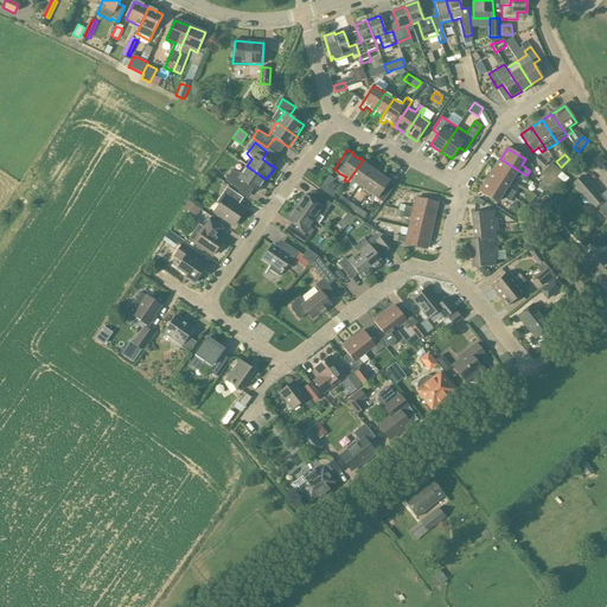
[(525,178),(526,176),(500,159),(499,161),(493,170),(511,181),(515,174),(516,174),(523,179),(525,178)]
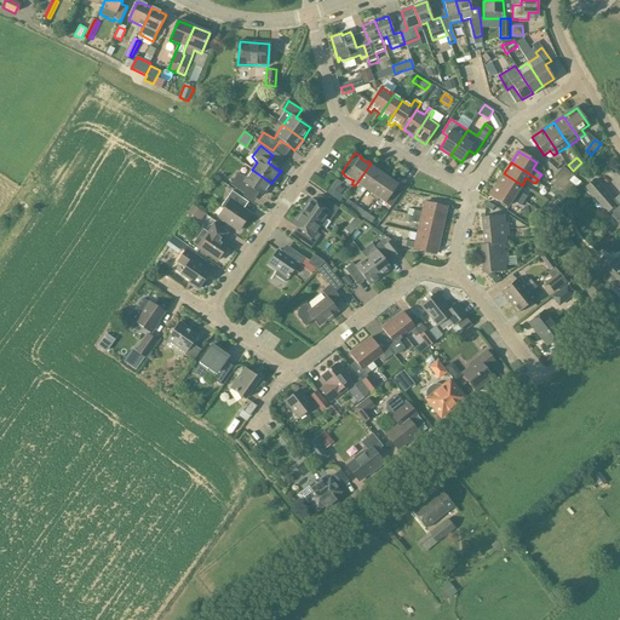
[(366,190),(379,172),(374,168),(372,167),(373,165),(371,164),(355,185),(359,188),(360,185),(366,190)]
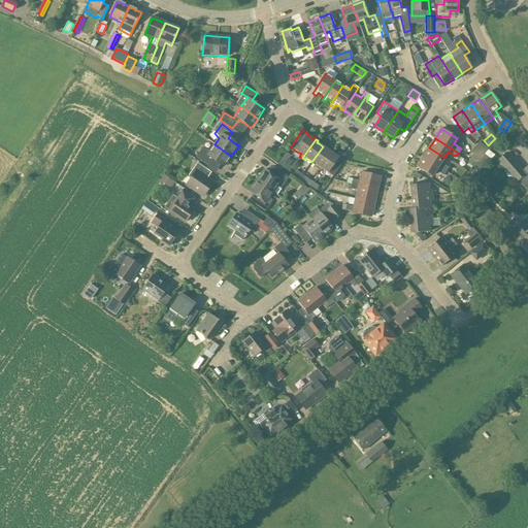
[(481,141),(476,146),(486,154),(490,150),(481,141)]
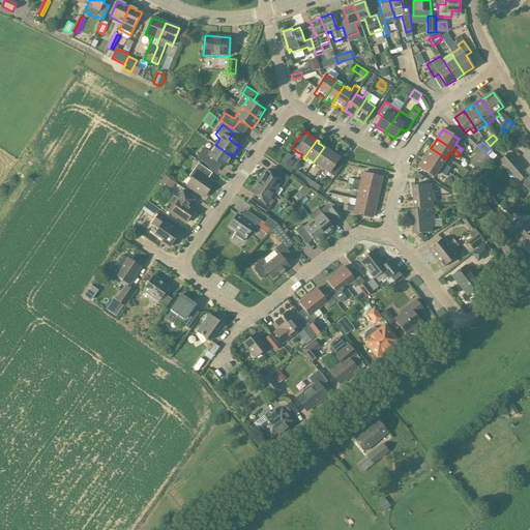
[(232,156),(215,145),(211,151),(203,149),(197,159),(208,168),(214,159),(222,165),(225,168),(232,156)]
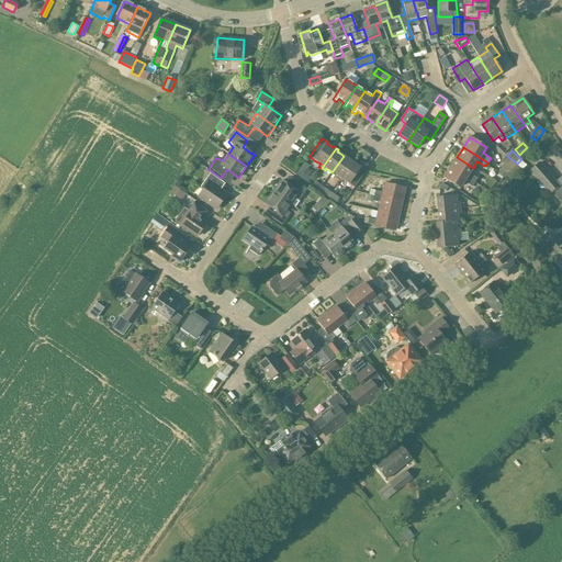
[(336,179),(339,181),(339,180),(340,178),(353,160),(351,158),(350,160),(348,158),(344,156),(332,172),(338,176),(336,179)]
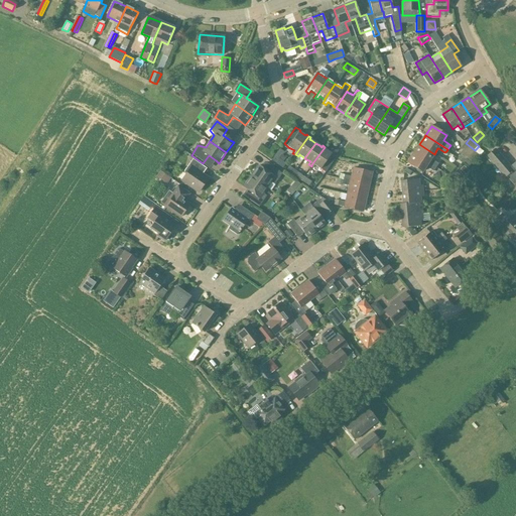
[(466,143),(462,147),(471,155),(475,151),(475,150),(466,143)]
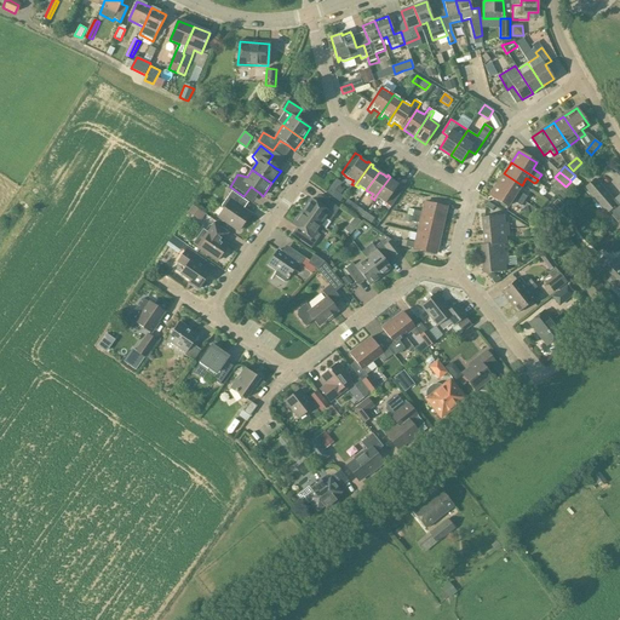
[(528,197),(527,197),(526,196),(518,191),(522,185),(504,173),(497,184),(522,201),(524,202),(528,197)]
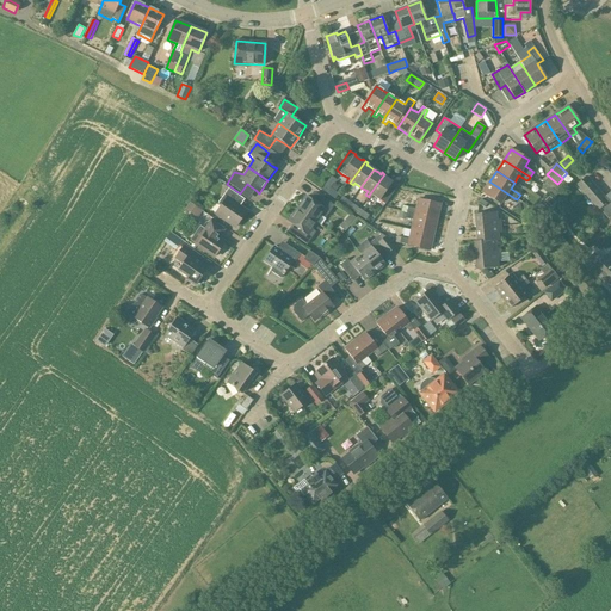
[(384,174),(370,193),(369,196),(372,198),(374,196),(381,201),(386,204),(399,184),(394,180),(393,183),(386,178),(387,176),(384,174)]
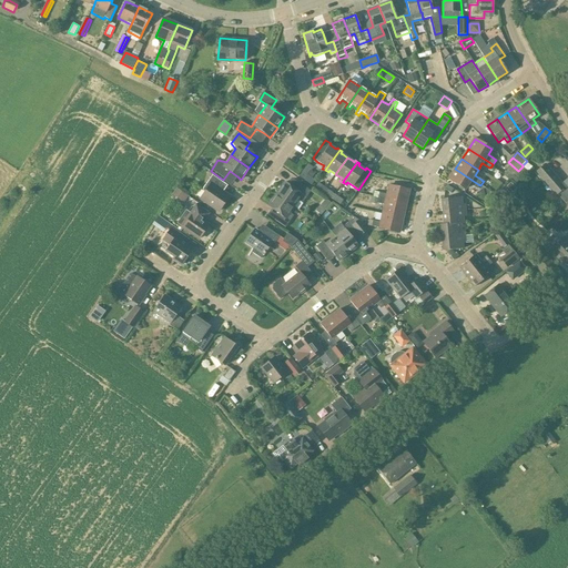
[(504,168),(514,175),(518,171),(508,162),(504,168)]
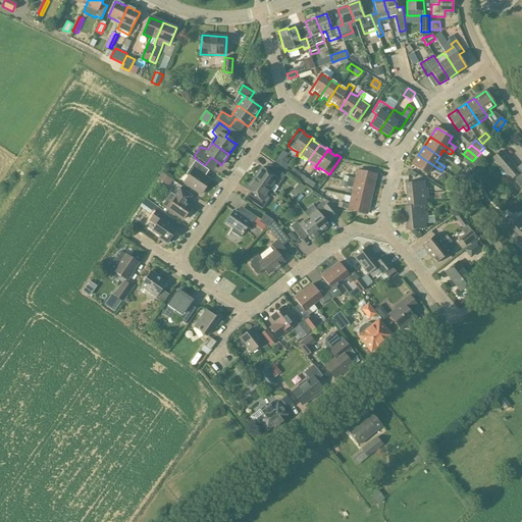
[(521,164),(517,168),(502,150),(491,159),(510,181),(513,179),(520,188),(521,186),(521,164)]
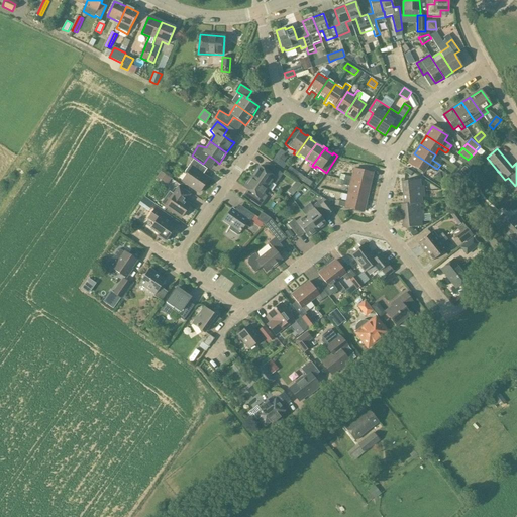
[(471,163),(474,165),(481,156),(476,151),(472,156),(468,160),(471,163)]
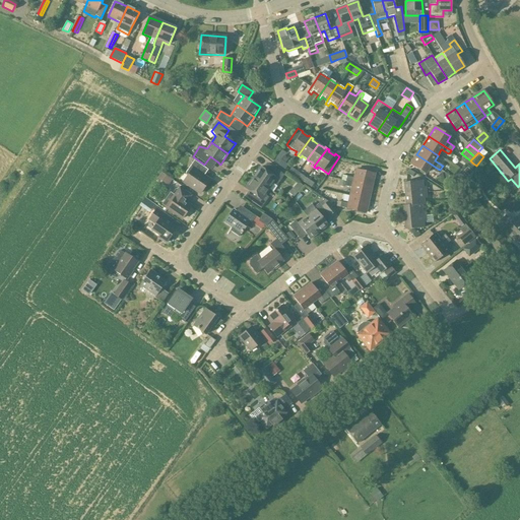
[(438,169),(416,154),(410,164),(426,174),(430,169),(438,174),(440,170),(438,169)]
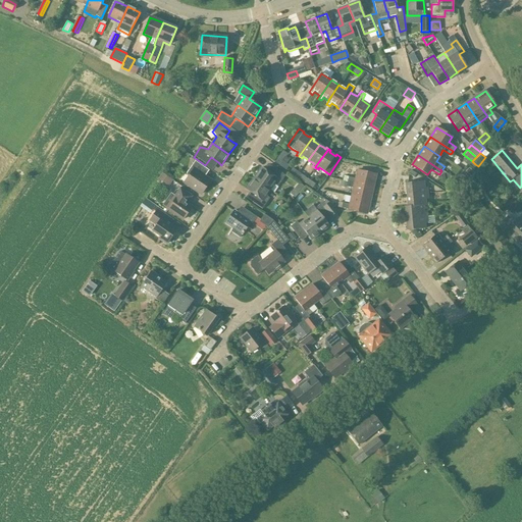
[(187,173),(188,177),(185,183),(201,195),(211,180),(205,176),(202,175),(207,168),(195,160),(187,173)]
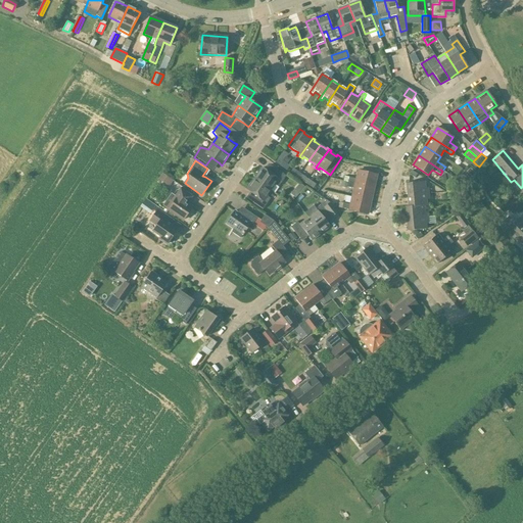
[(283,162),(281,167),(287,171),(290,167),(283,162)]
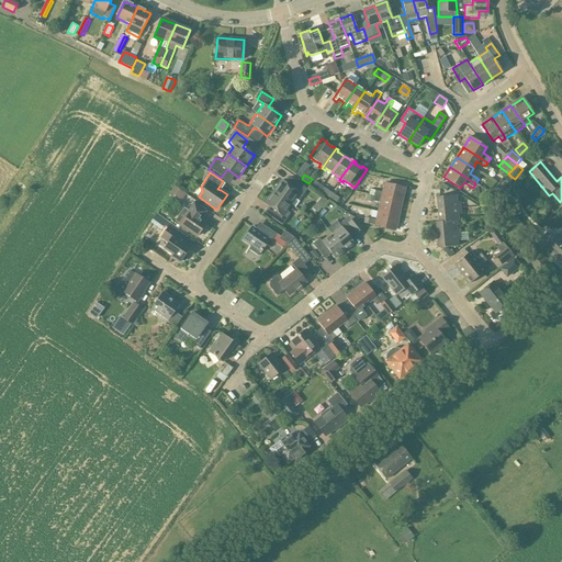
[(282,180),(273,192),(290,204),(295,198),(299,201),(307,189),(298,182),(293,188),(282,180)]
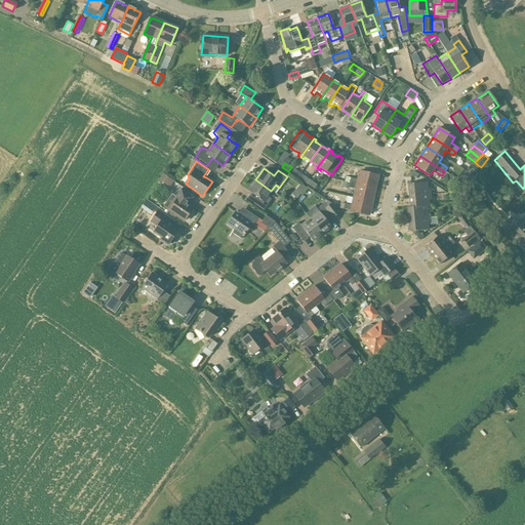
[(298,178),(301,173),(294,169),(291,173),(298,178)]
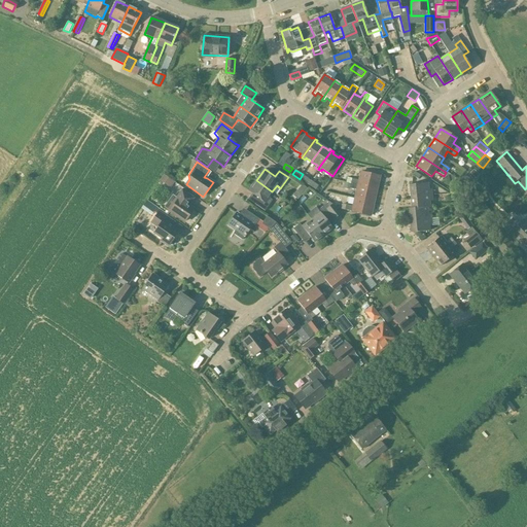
[(473,170),(470,174),(476,179),(480,175),(473,170)]
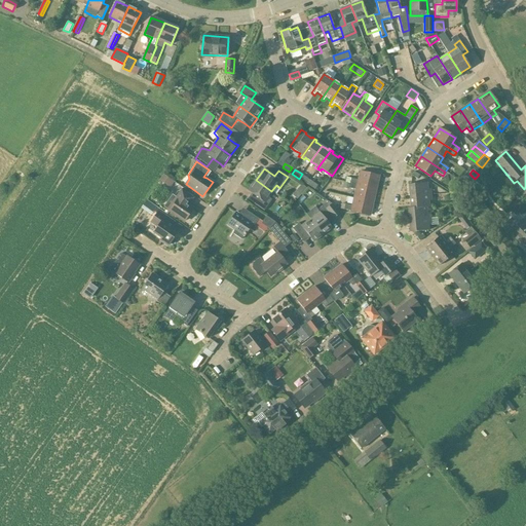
[(350,183),(376,189),(379,176),(360,172),(359,180),(351,178),(350,183)]
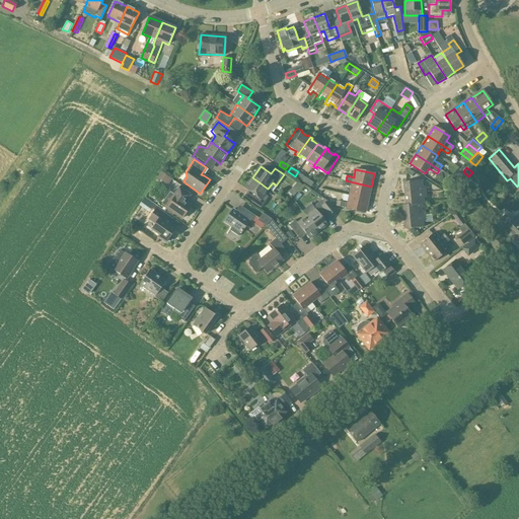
[(303,181),(305,177),(298,171),(295,176),(303,181)]
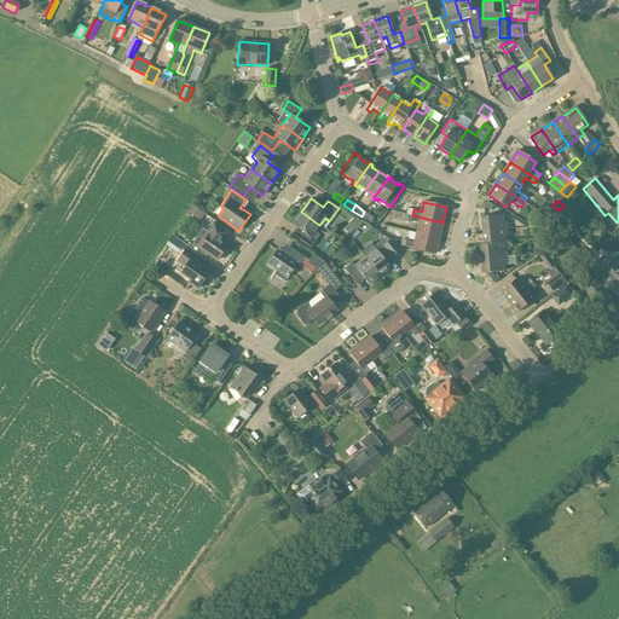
[(200,220),(204,214),(192,206),(187,212),(200,220)]
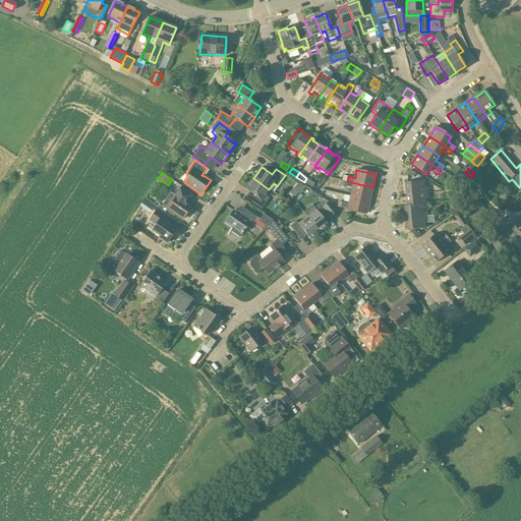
[(269,189),(253,178),(245,189),(256,196),(252,201),(262,209),(270,197),(266,194),(269,189)]
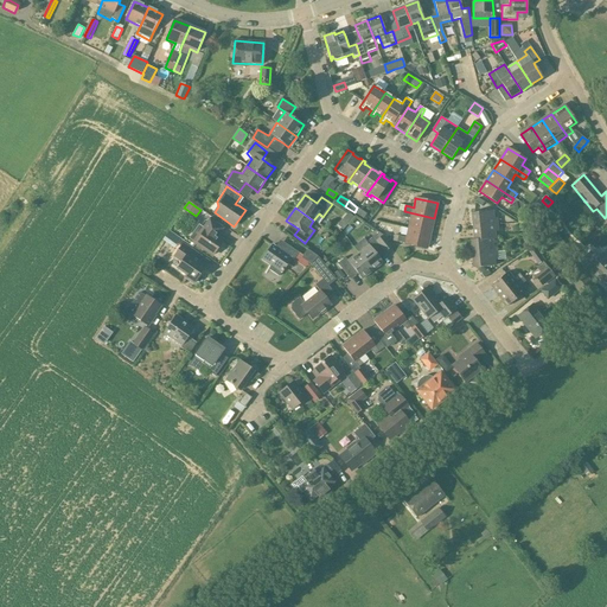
[(368,215),(359,210),(356,215),(364,219),(368,215)]
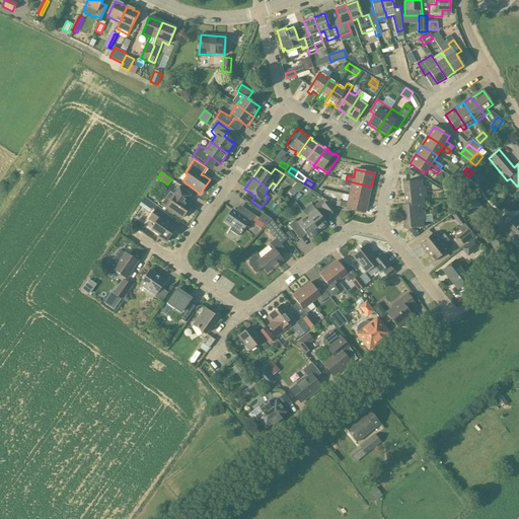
[(349,196),(368,200),(371,187),(346,180),(345,184),(345,186),(351,187),(351,188),(349,196)]
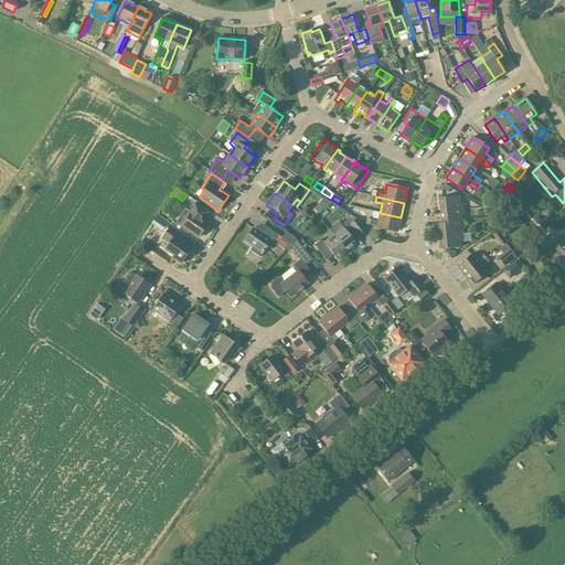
[(440,211),(462,209),(462,203),(459,203),(459,196),(439,198),(440,211)]
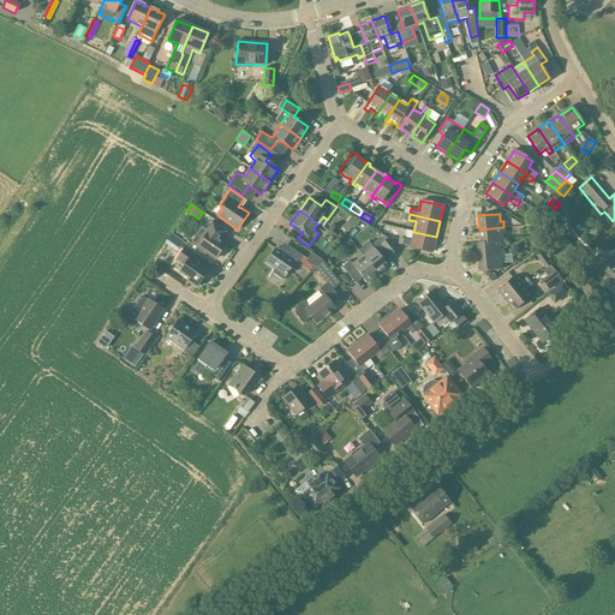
[(226,231),(213,222),(207,231),(202,227),(191,242),(198,246),(216,258),(226,245),(220,240),(226,231)]
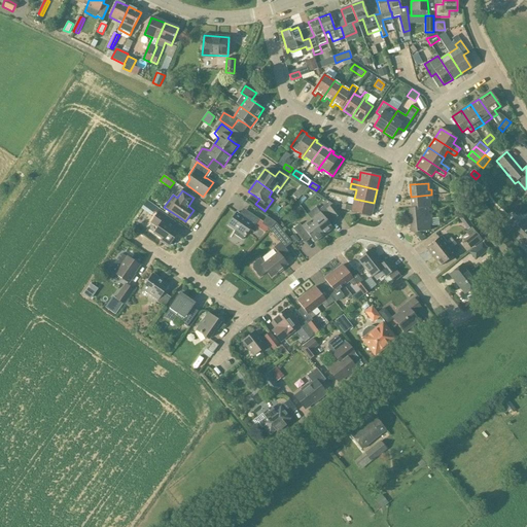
[(409,209),(430,207),(429,201),(432,201),(431,195),(411,197),(412,208),(409,209)]
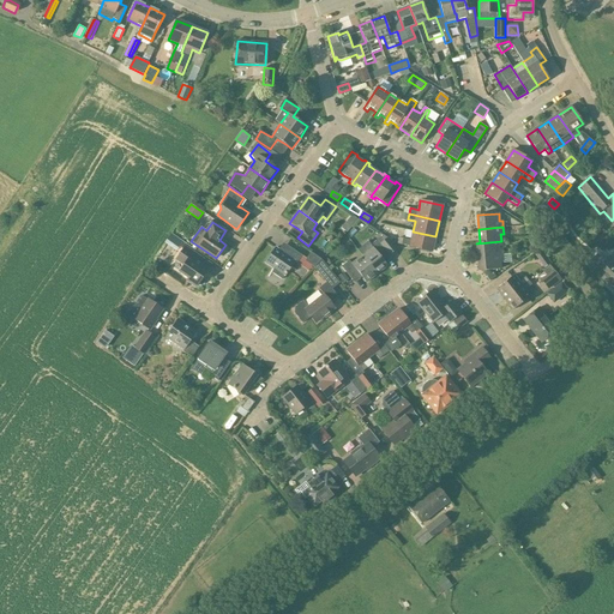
[(435,236),(413,232),(413,234),(411,240),(403,239),(399,238),(397,244),(402,245),(410,247),(432,252),(434,239),(435,236)]
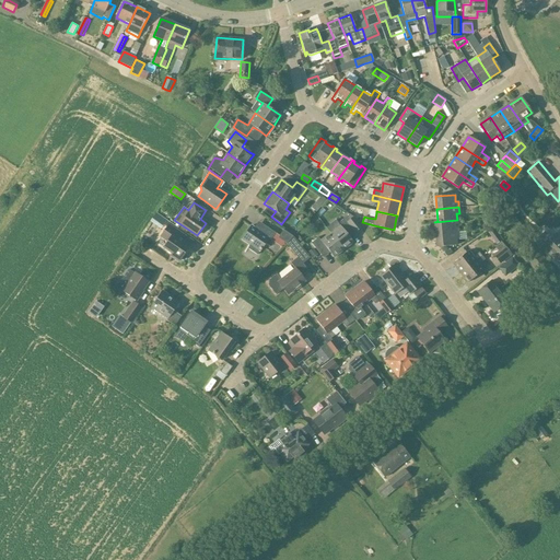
[(166,221),(161,218),(155,213),(150,221),(161,229),(166,221)]
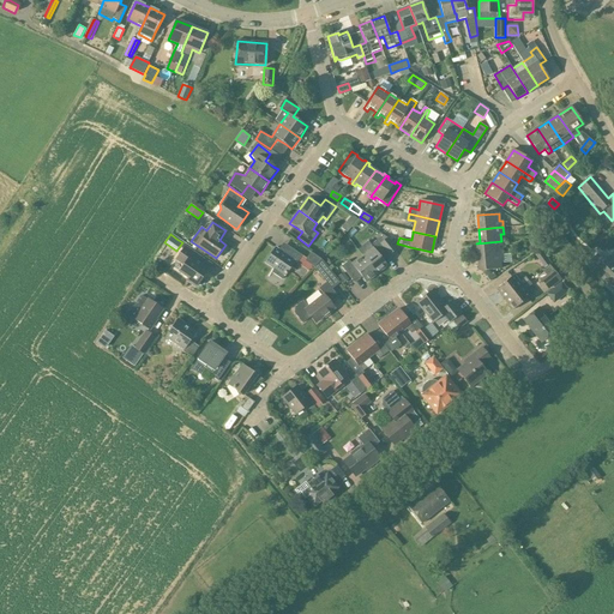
[(540,246),(531,234),(527,236),(535,250),(540,246)]
